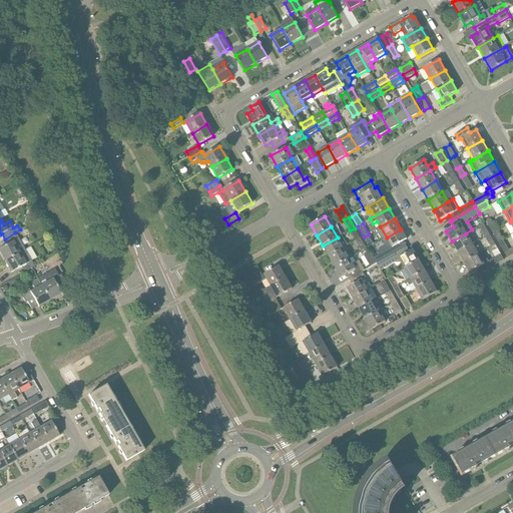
[(356,240),(360,238),(355,228),(350,230),(356,240)]
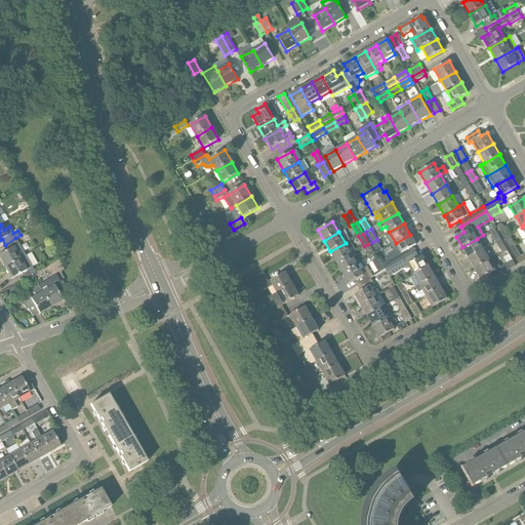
[(396,243),(402,253),(413,247),(416,245),(410,235),(396,243)]
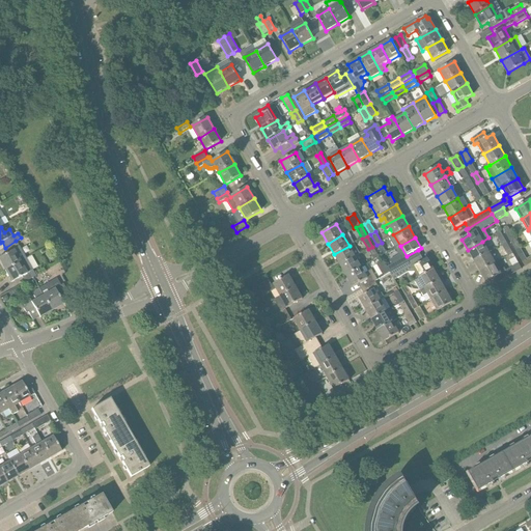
[(0,260),(5,271),(21,261),(26,258),(16,241),(5,248),(8,253),(0,257),(0,260)]
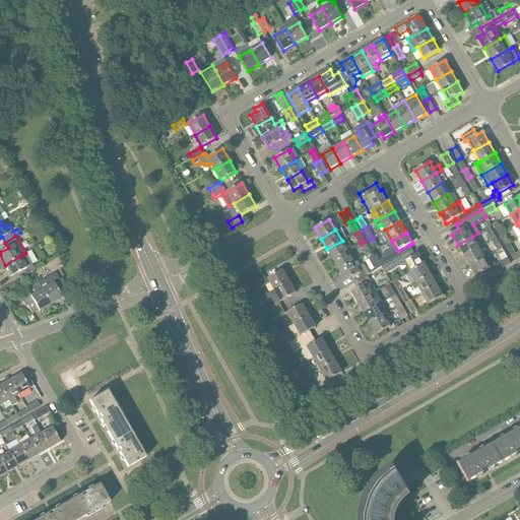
[(464,256),(478,247),(472,237),(458,245),(464,256)]
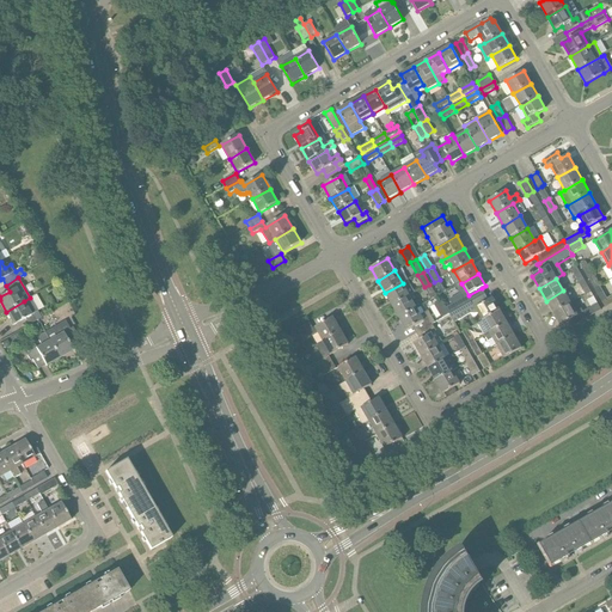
[(441,294),(446,292),(440,280),(434,282),(441,294)]
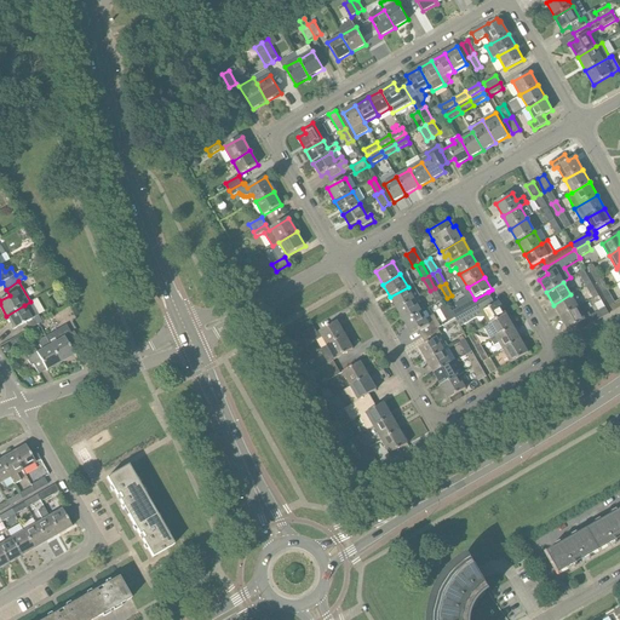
[(397,310),(414,300),(420,297),(413,285),(408,287),(390,297),(397,310)]
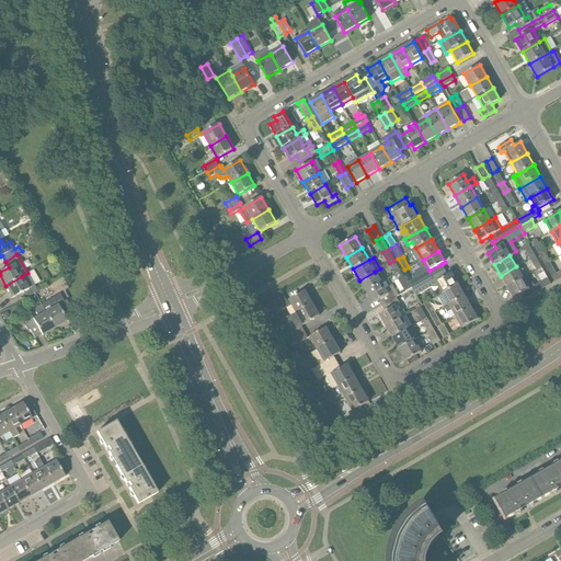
[(396,275),(400,272),(393,261),(389,263),(396,275)]
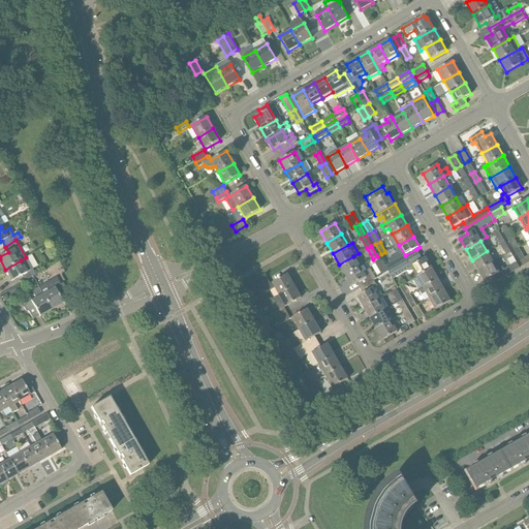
[(389,272),(399,266),(419,254),(416,249),(405,255),(396,260),(385,267),(389,272)]
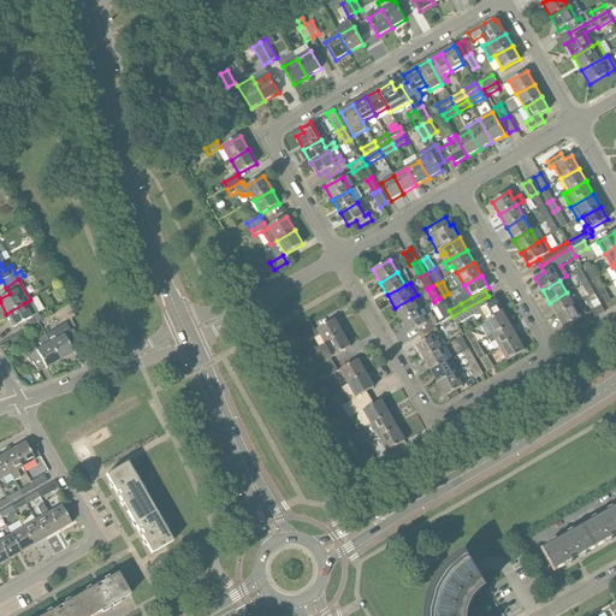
[(557,315),(574,306),(567,292),(550,303),(557,315)]
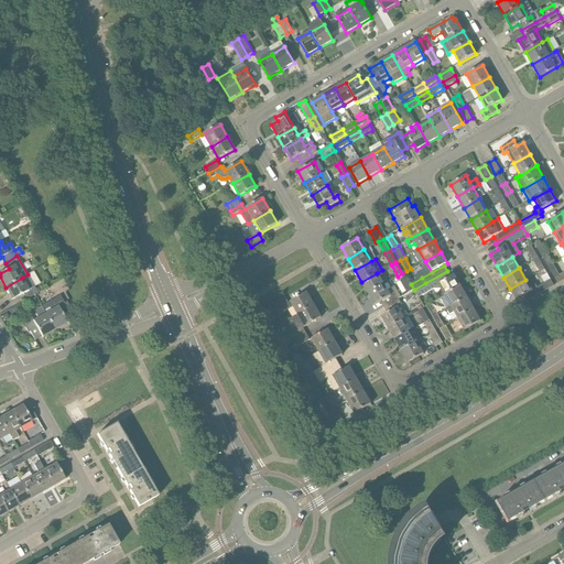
[(445,295),(461,286),(454,274),(451,277),(447,271),(425,283),(414,290),(419,297),(433,290),(441,289),(445,295)]
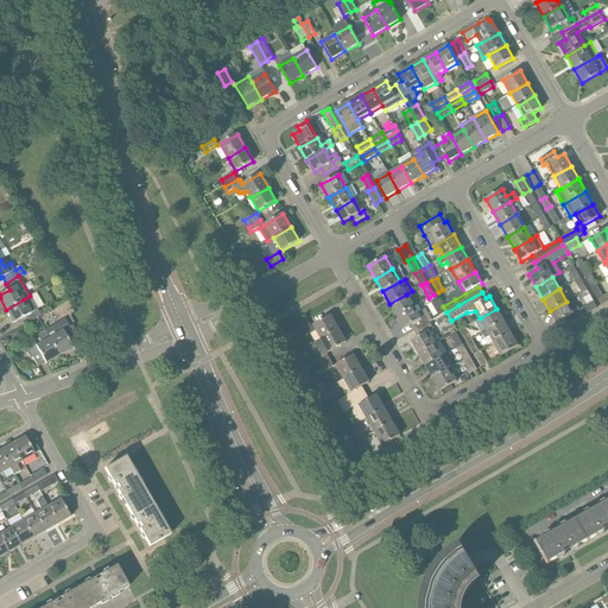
[(397,316),(415,306),(406,295),(390,304),(397,316)]
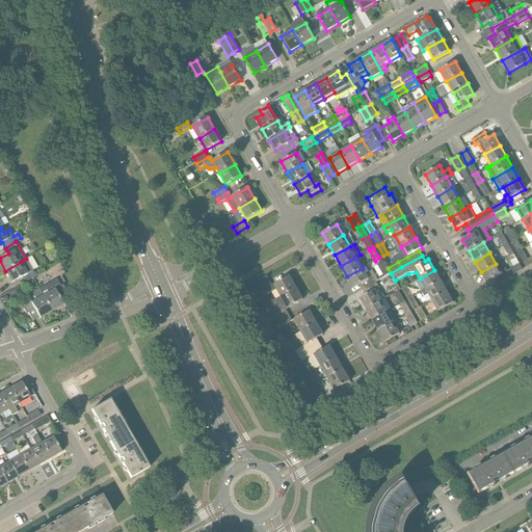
[(487,284),(503,274),(500,270),(504,268),(500,261),(496,264),(481,272),(487,284)]
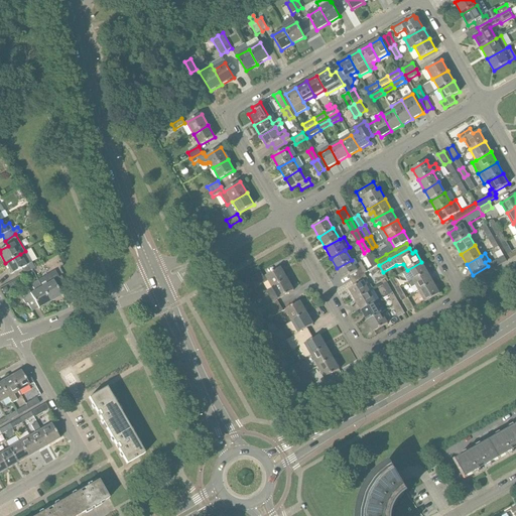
[(25,274),(35,268),(31,262),(26,265),(20,254),(5,263),(12,274),(22,269),(25,274)]
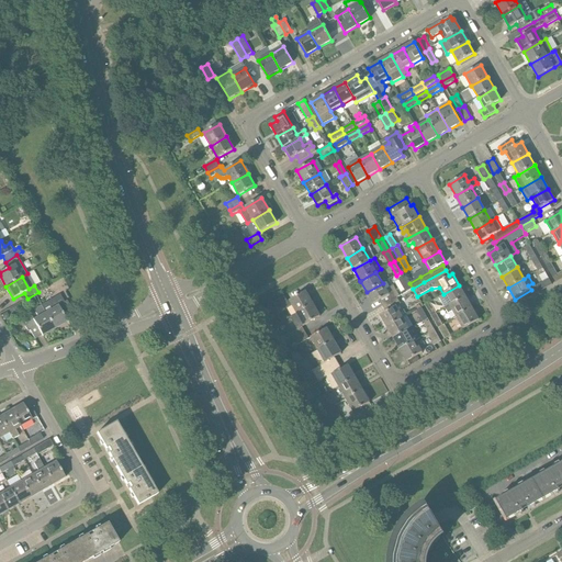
[(549,279),(543,282),(536,287),(536,288),(539,292),(552,284),(549,279)]
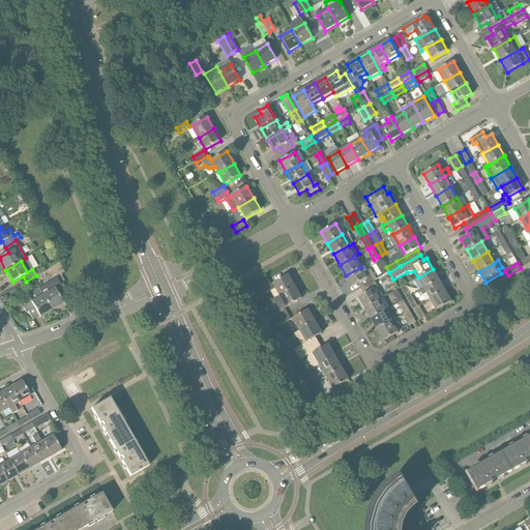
[(361,289),(375,282),(377,280),(371,269),(364,273),(361,267),(346,275),(352,287),(358,284),(361,289)]
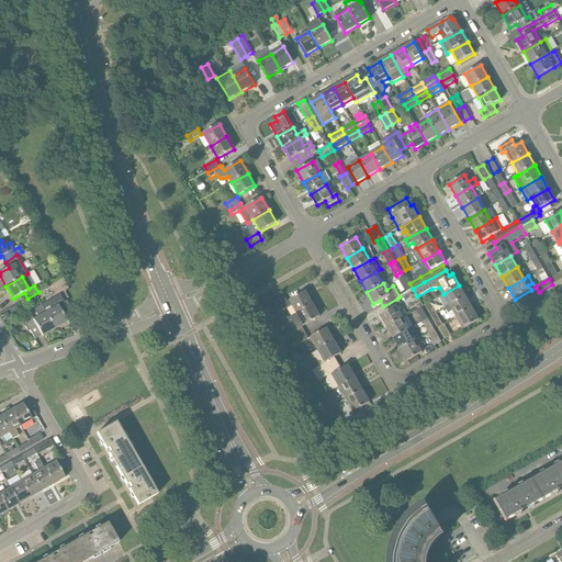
[(446,308),(465,296),(459,285),(444,294),(444,295),(440,298),(446,308)]
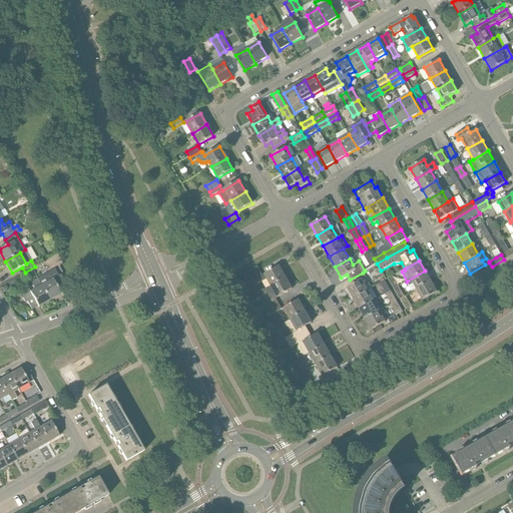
[(280,267),(263,276),(252,282),(254,287),(267,280),(271,287),(286,278),(280,267)]
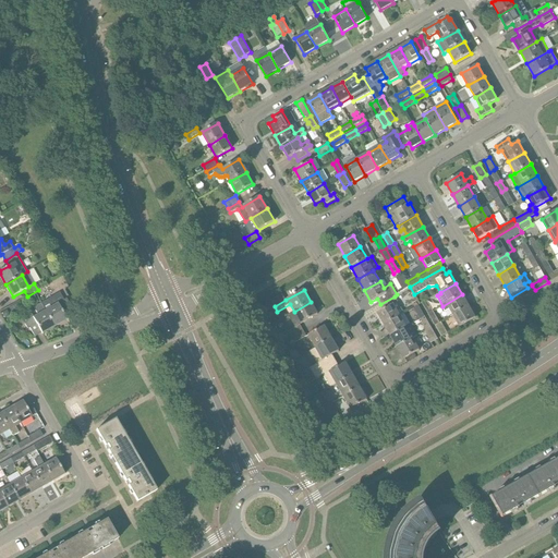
[(41,304),(55,327),(68,319),(61,310),(68,306),(60,293),(41,304)]
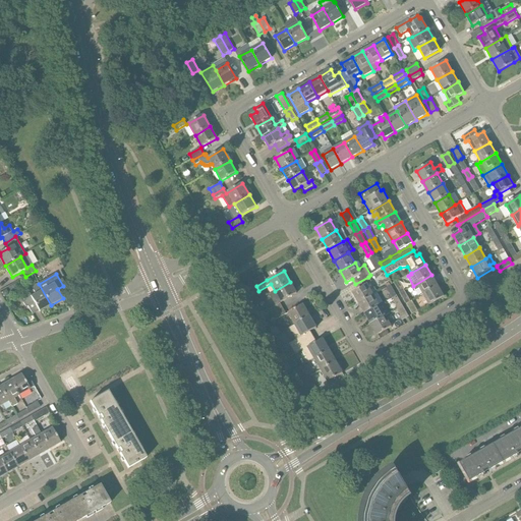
[(253,281),(256,286),(267,280),(264,275),(253,281)]
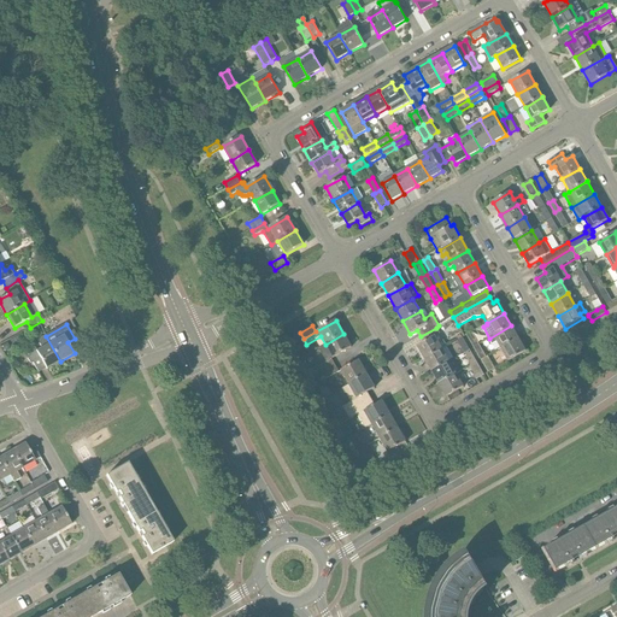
[(501,348),(518,339),(511,325),(489,339),(493,345),(498,342),(501,348)]
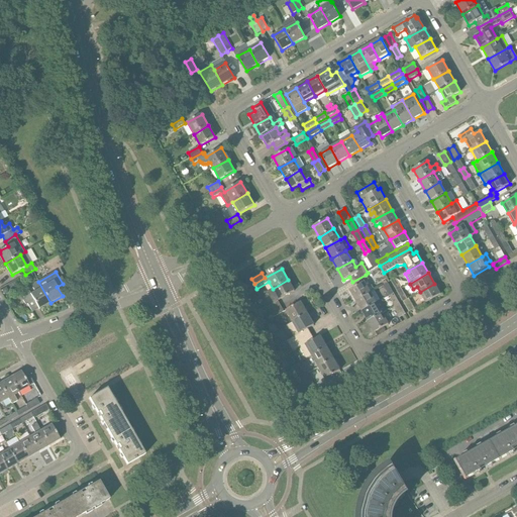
[(355,301),(371,293),(375,291),(366,275),(352,282),(355,287),(349,290),(355,301)]
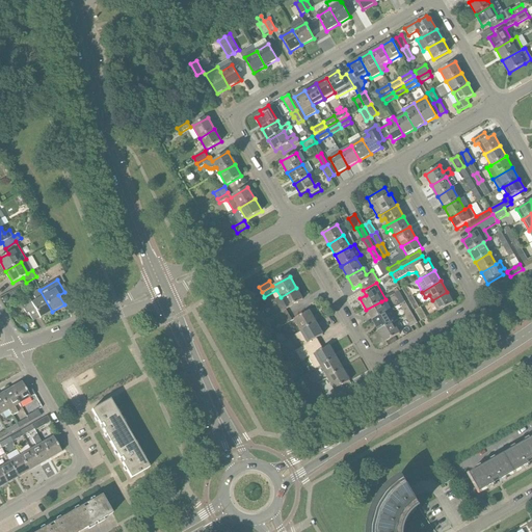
[(281,297),(288,309),(303,300),(296,288),(281,297)]
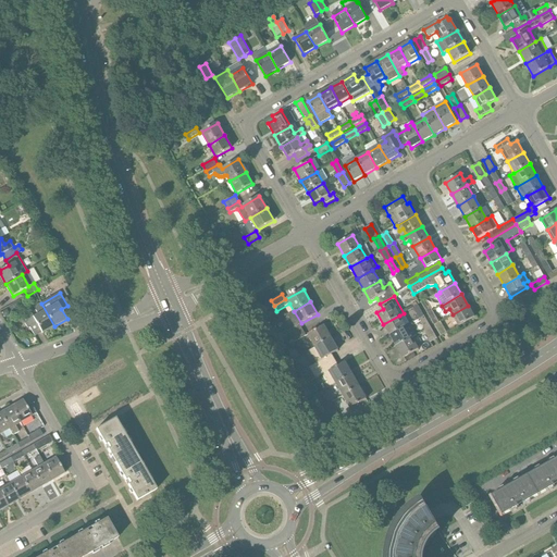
[(42,333),(54,326),(41,304),(37,306),(36,310),(38,314),(34,318),(31,311),(23,316),(26,321),(25,323),(27,327),(31,329),(35,337),(36,336),(34,332),(38,330),(39,327),(42,333)]
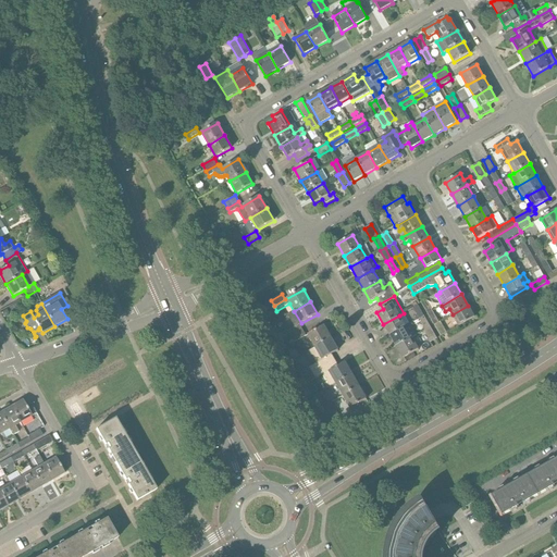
[(453,314),(459,326),(474,318),(468,306),(453,314)]
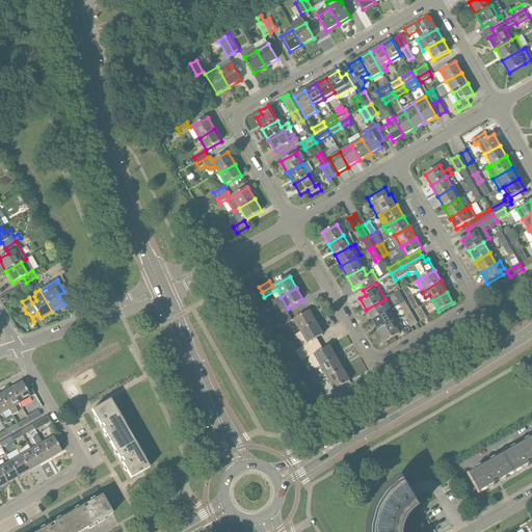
[(372,320),(388,312),(381,301),(366,310),(372,320)]
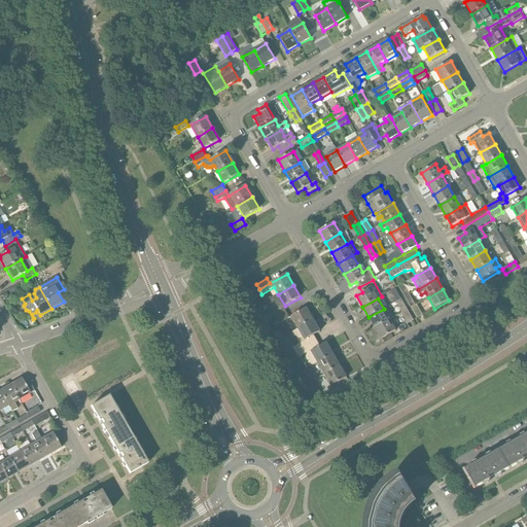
[(417,318),(423,315),(417,305),(415,305),(411,308),(417,318)]
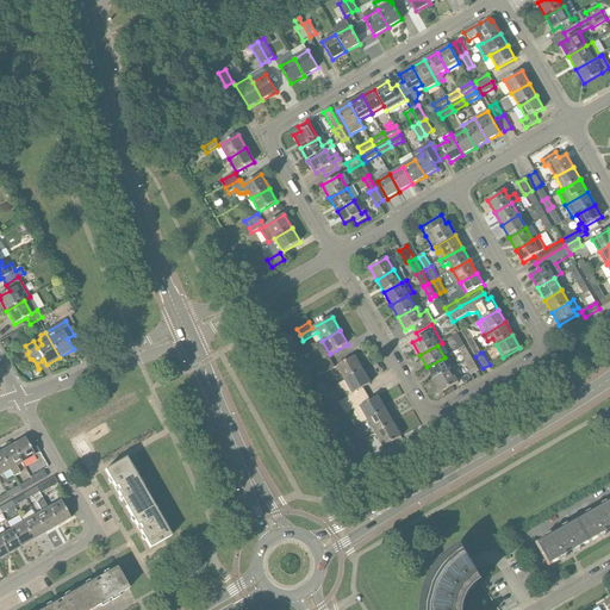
[(316,362),(319,369),(332,362),(328,355),(316,362)]
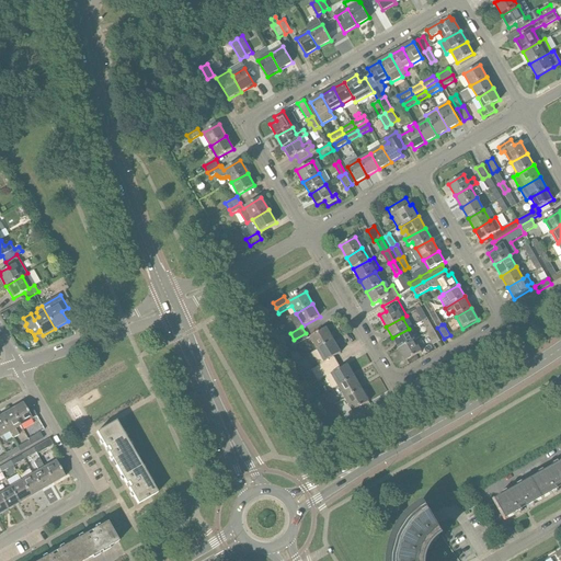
[(399,350),(415,341),(415,340),(419,338),(412,327),(409,329),(392,338),(399,350)]
